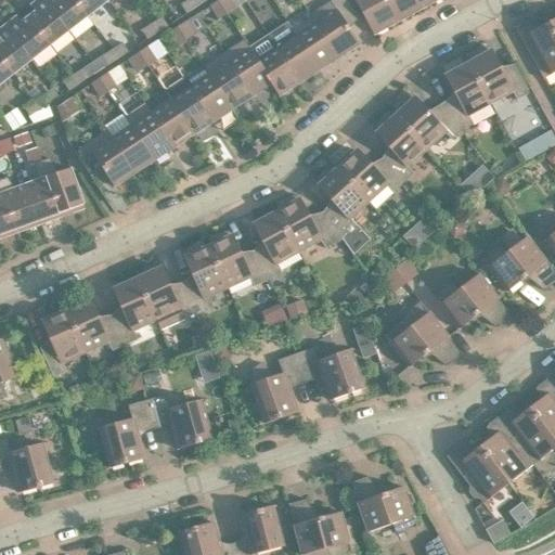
[(35,11),(27,16),(49,44),(67,30),(43,0),(36,0),(29,5),(35,11)]
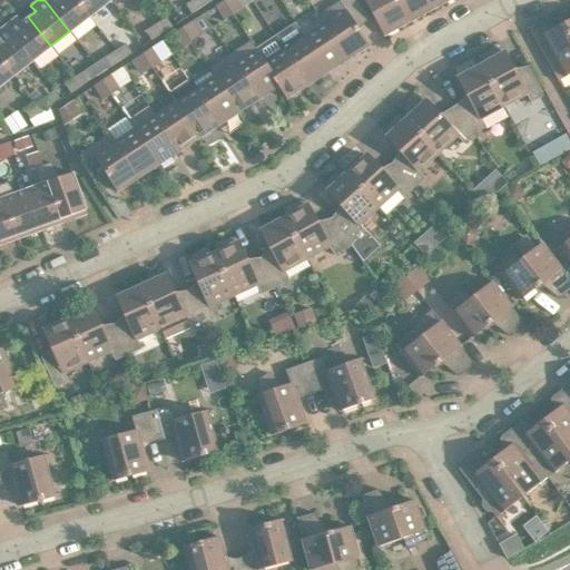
[(45,0),(69,31),(88,17),(75,0),(45,0)]
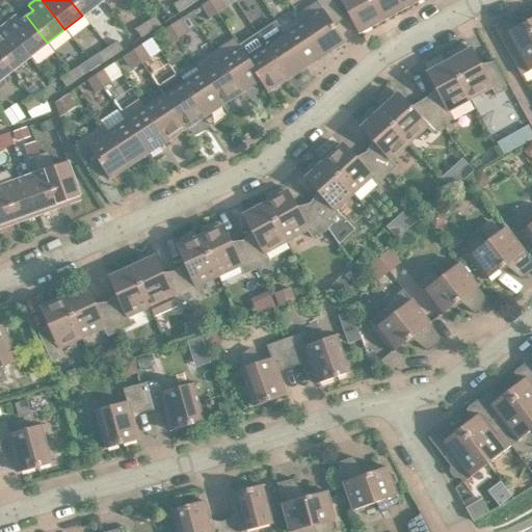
[(70,0),(82,16),(100,1),(99,0),(70,0)]
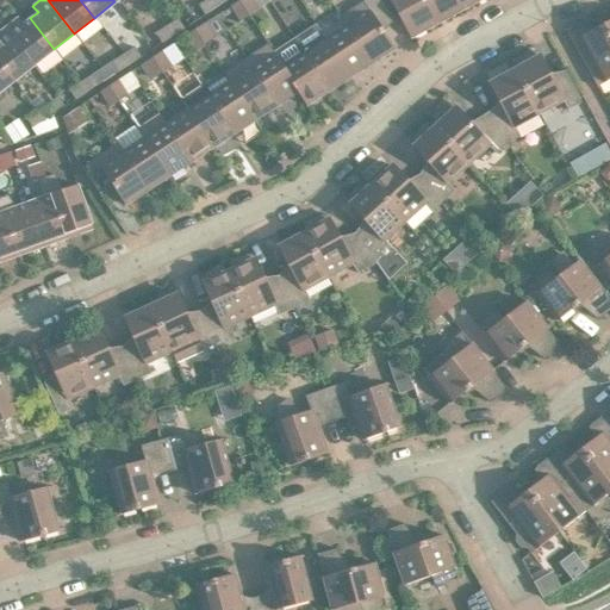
[(204,14),(215,7),(210,0),(204,0),(197,5),(204,14)]
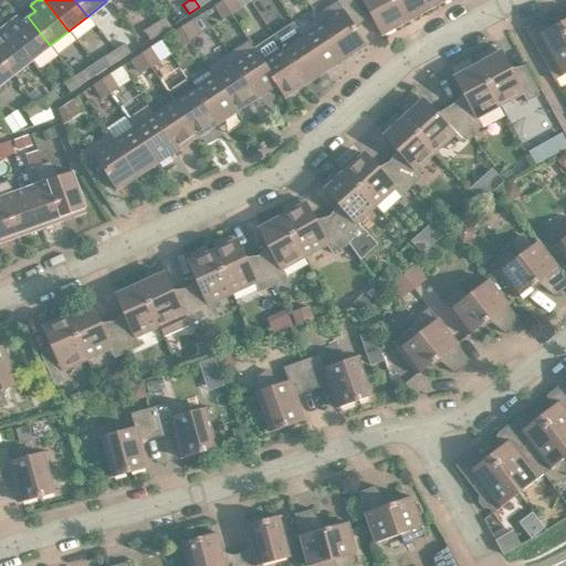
[(221,19),(230,13),(221,0),(212,6),(221,19)]
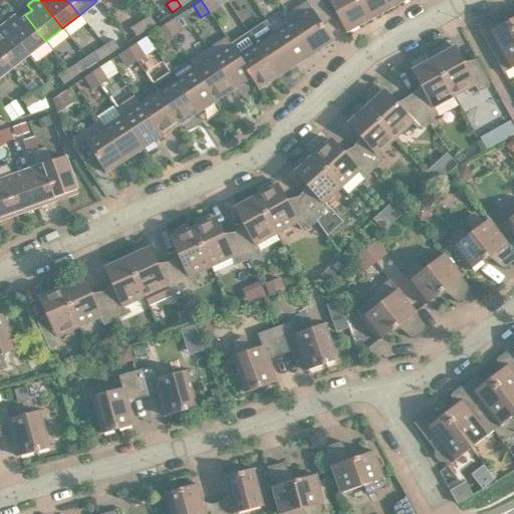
[(209,12),(217,7),(227,1),(226,0),(201,0),(209,12)]
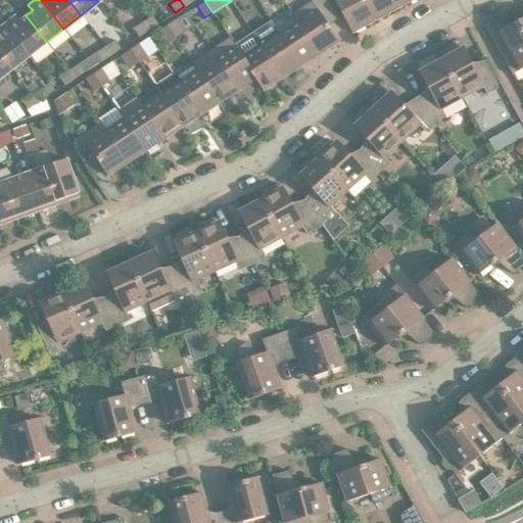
[(340,20),(326,0),(312,0),(291,14),(296,21),(296,20),(318,53),(337,41),(325,22),(336,16),(339,21),(340,20)]
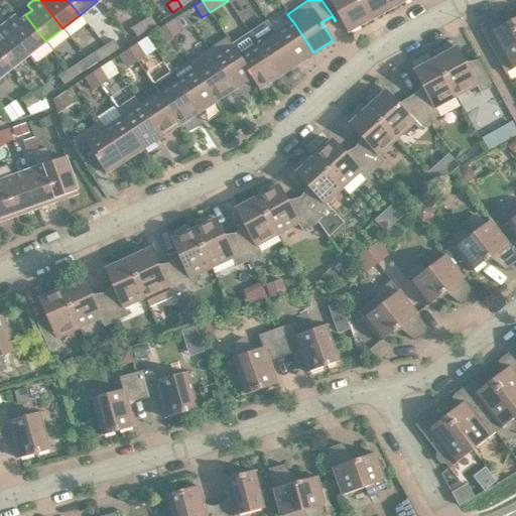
[(357,0),(329,0),(347,31),(358,25),(360,21),(367,17),(357,0)]
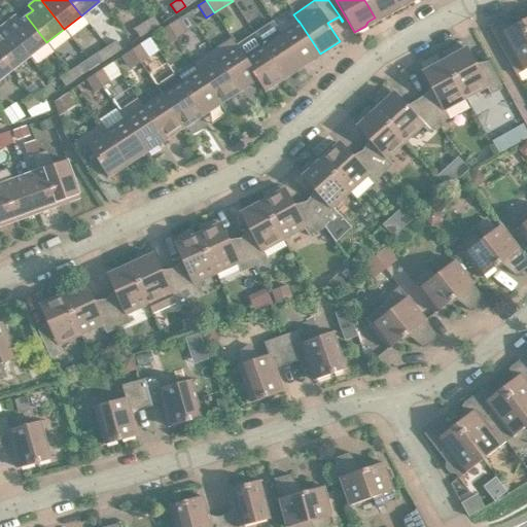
[(364,0),(375,18),(383,13),(387,14),(398,8),(393,0),(364,0)]
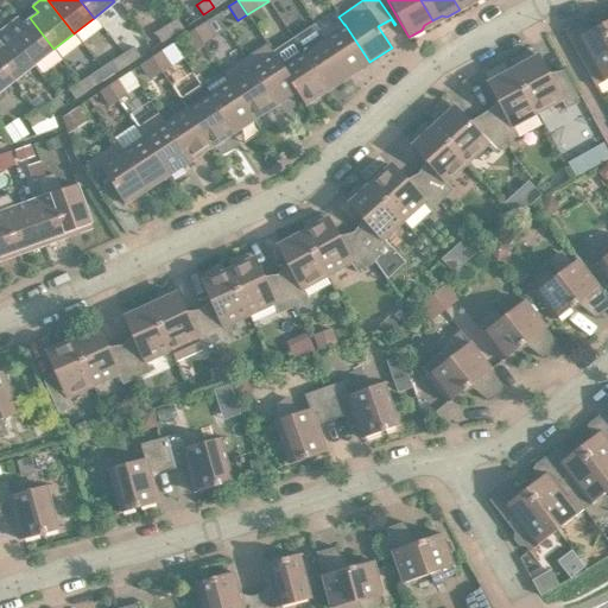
[(454,0),(460,10),(473,2),(473,0),(454,0)]
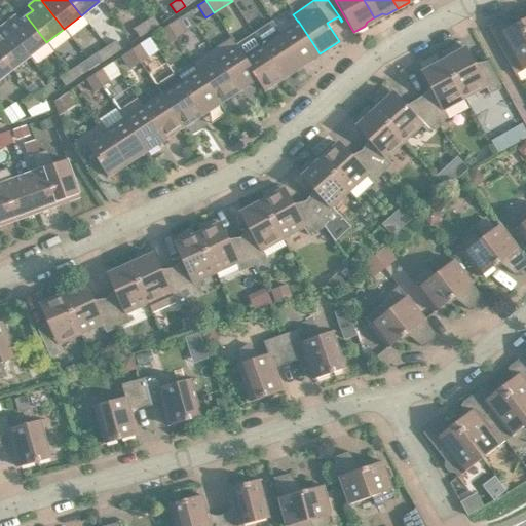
[(14,15),(4,24),(29,55),(46,42),(26,15),(20,21),(14,15)]
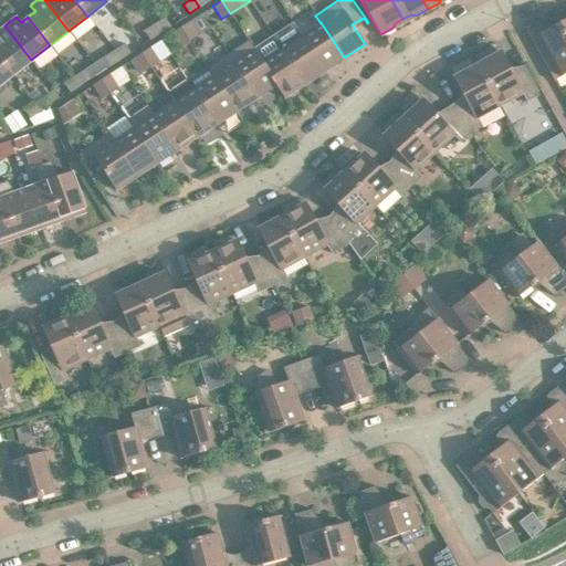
[(159,33),(170,25),(164,17),(154,23),(159,33)]
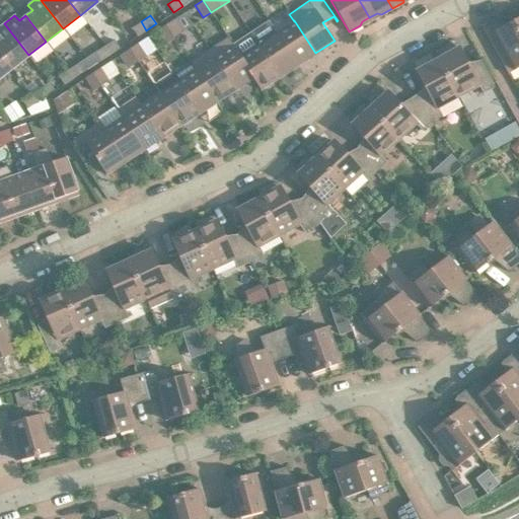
[(173,38),(180,32),(172,20),(165,25),(173,38)]
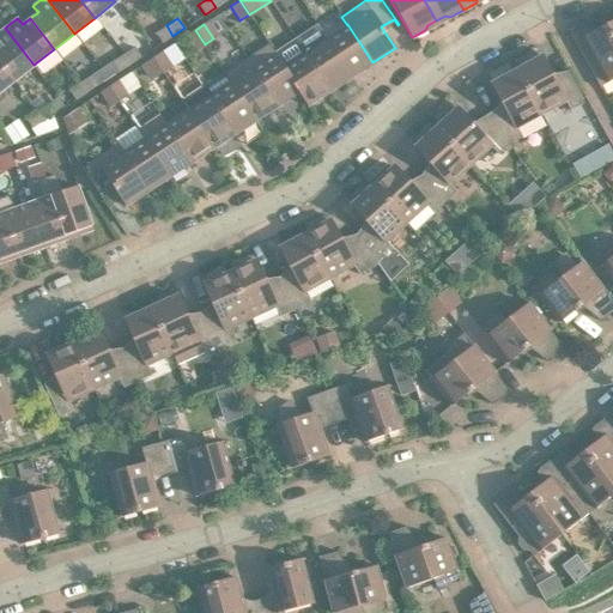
[(347,24),(347,25),(326,38),(351,77),(372,62),(347,24)]
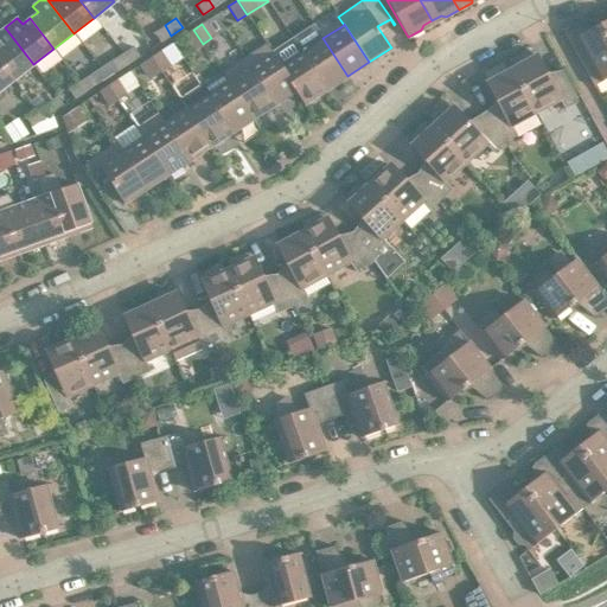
[(594,85),(606,77),(606,38),(600,25),(583,33),(577,24),(564,31),(562,26),(561,27),(593,85),(600,98),(601,97),(594,85)]
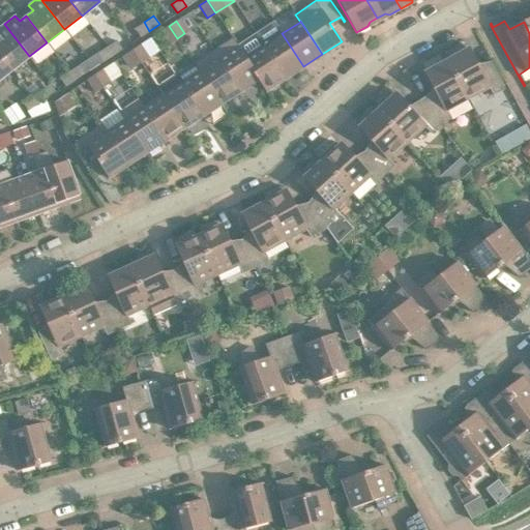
[(140,37),(149,31),(144,22),(134,28),(140,37)]
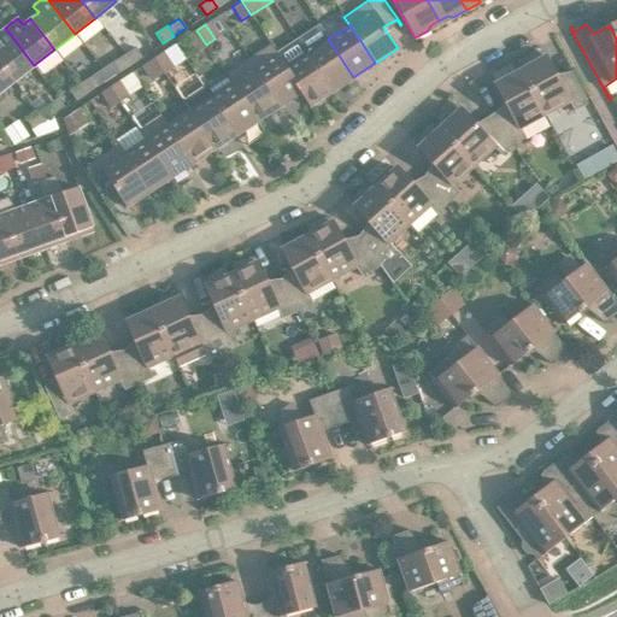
[(0,64),(13,82),(34,65),(5,28),(0,31),(0,64)]
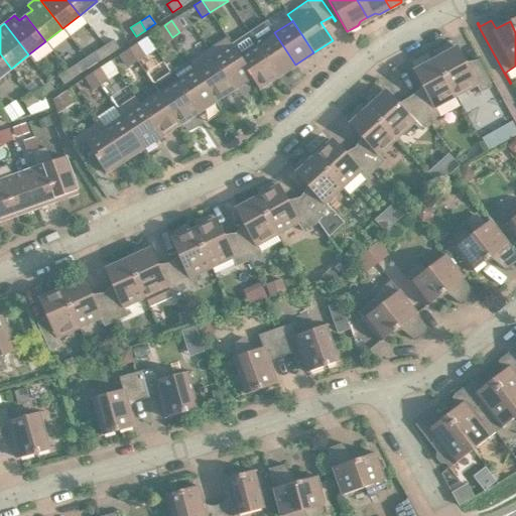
[(164,42),(172,37),(164,25),(156,30),(164,42)]
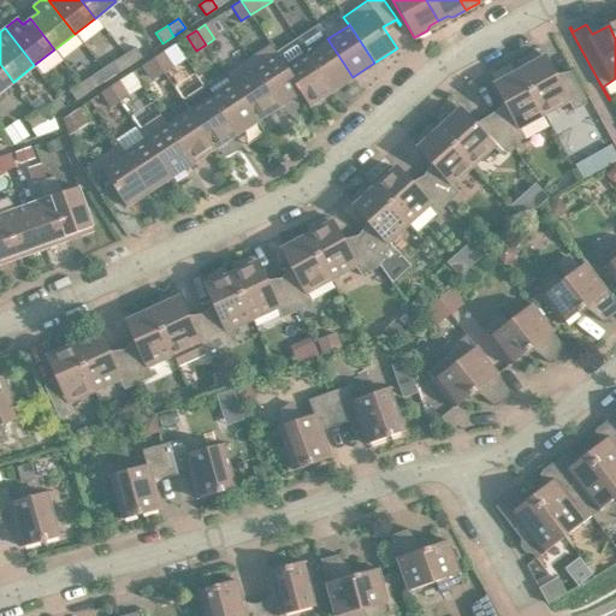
[(270,45),(248,59),(278,106),(300,93),(300,92),(284,67),(285,67),(274,52),(265,36),(264,37),(270,45)]
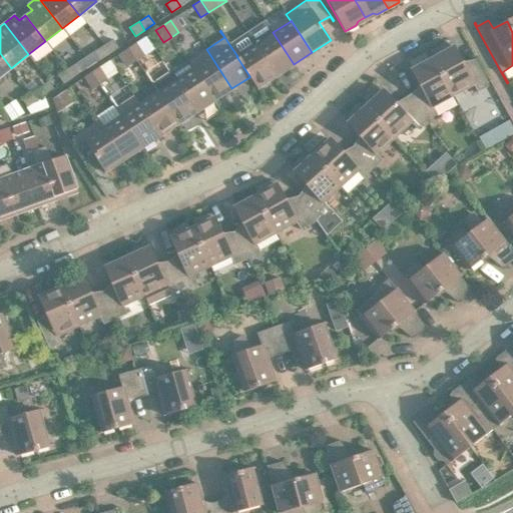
[(237,56),(236,56),(249,76),(249,77),(258,89),(276,76),(254,44),(246,32),(228,43),(237,56)]
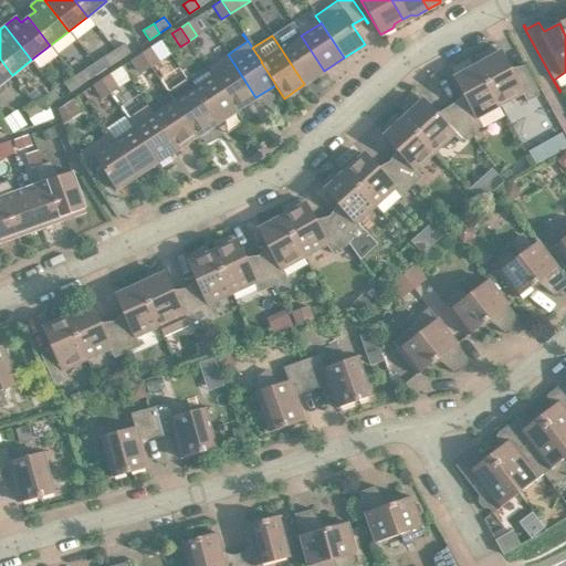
[(324,71),(301,35),(281,49),(304,84),(324,71)]
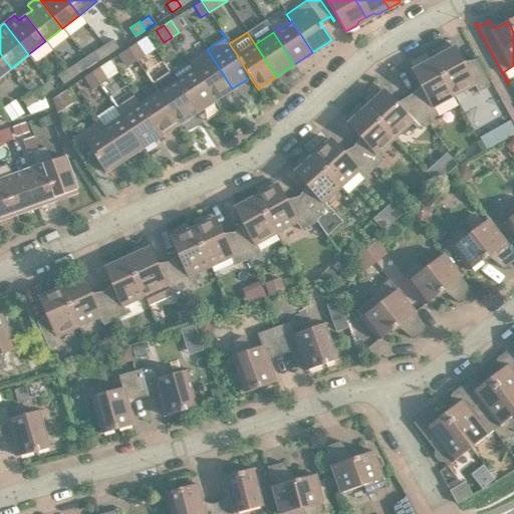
[(108,53),(118,47),(112,39),(102,45),(108,53)]
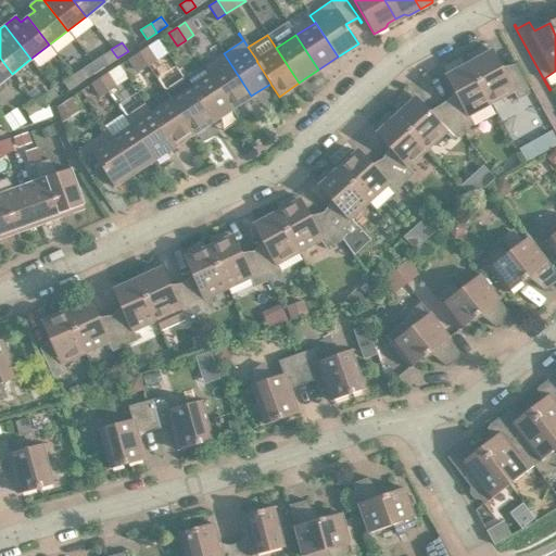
[(147,65),(155,60),(147,47),(138,52),(147,65)]
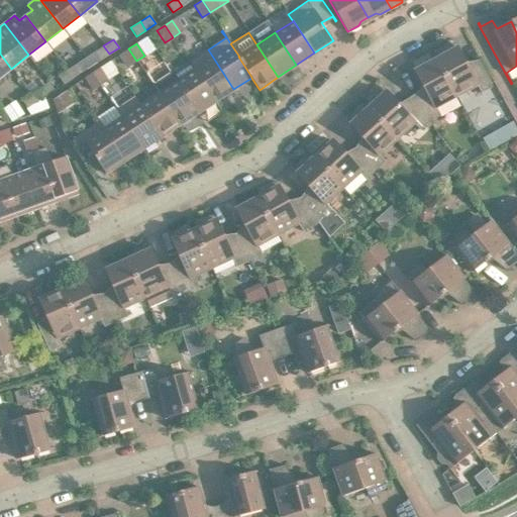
[(492,87),(478,61),(467,67),(462,60),(464,60),(453,43),(435,49),(437,57),(435,59),(455,96),(477,85),(481,93),(492,87)]
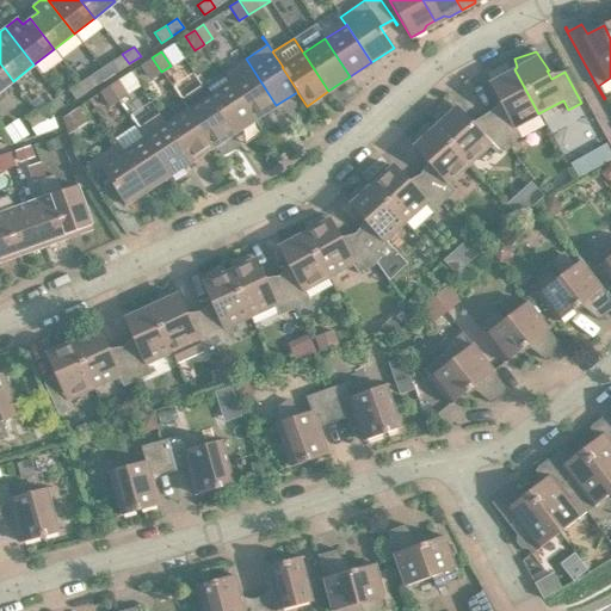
[(117,72),(129,63),(122,54),(111,61),(117,72)]
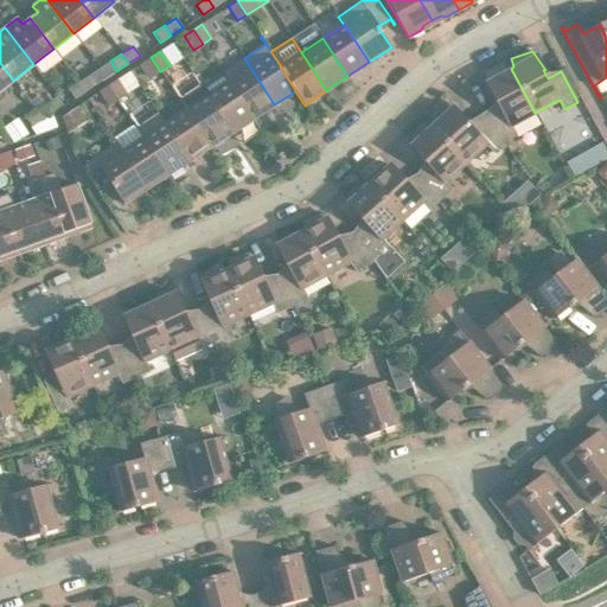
[(152,77),(160,71),(151,57),(142,63),(152,77)]
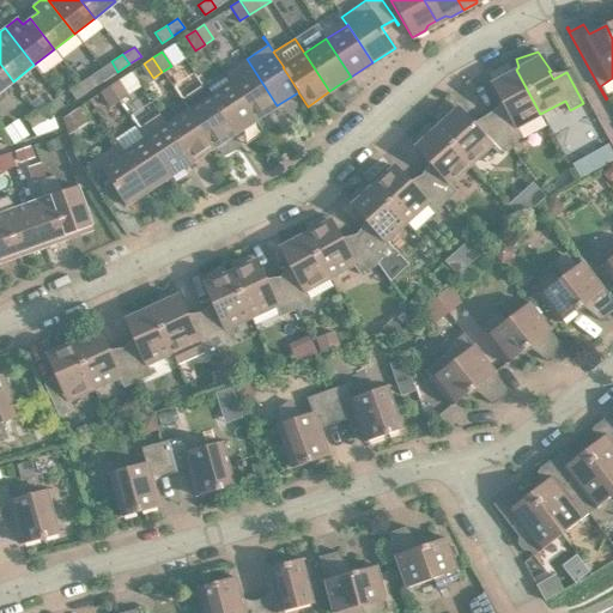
[(255,120),(277,105),(247,59),(224,73),(230,82),(255,120)]
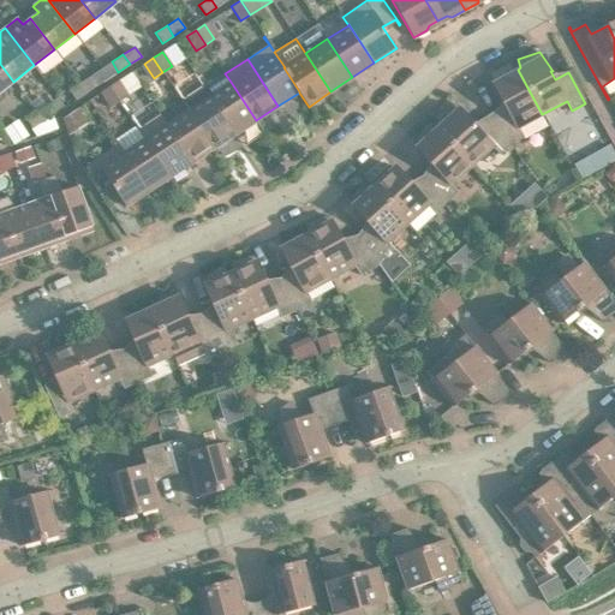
[(0,91),(13,82),(0,64),(0,91)]
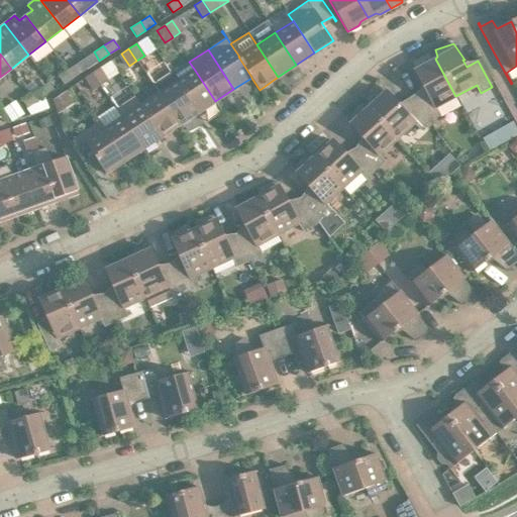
[(428,121),(439,115),(435,107),(455,96),(435,59),(414,70),(420,84),(421,83),(425,90),(411,97),(428,121)]
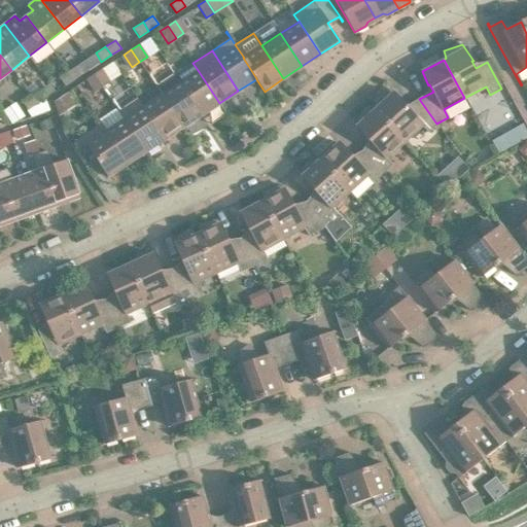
[(74,79),(83,73),(78,64),(68,71),(74,79)]
